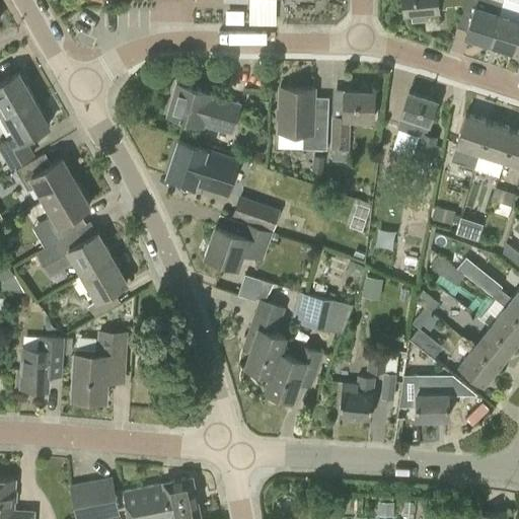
[(402,0),(404,16),(439,13),(439,9),(442,9),(442,0),(460,0),(461,0),(464,1),(465,1),(465,0),(402,0)]
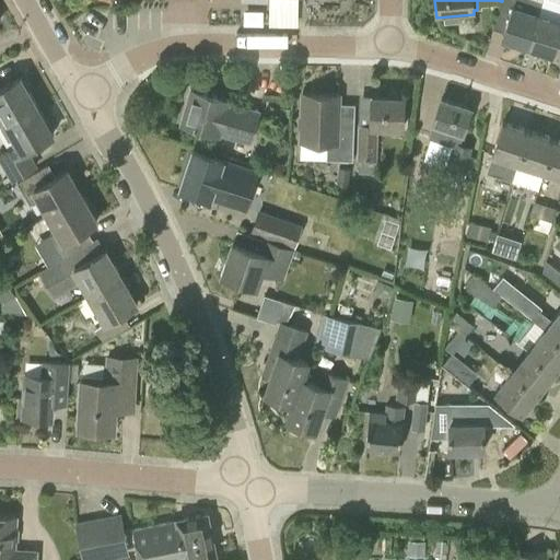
[(503,32),(501,38),(527,47),(537,15),(543,1),(538,0),(502,0),(502,1),(501,1),(492,27),(503,32)]
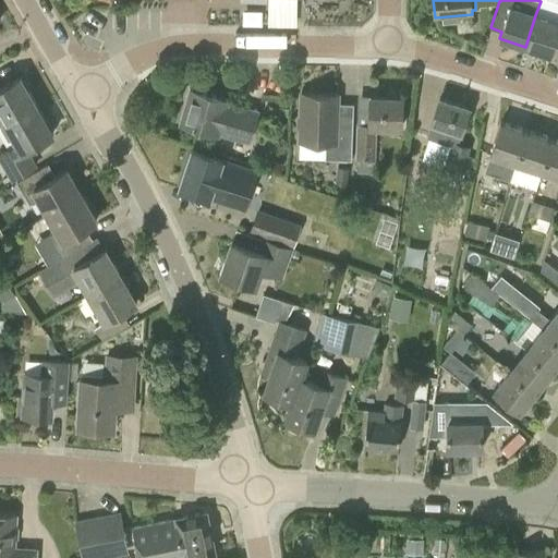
[(557,22),(535,15),(525,47),(552,56),(557,34),(557,22)]
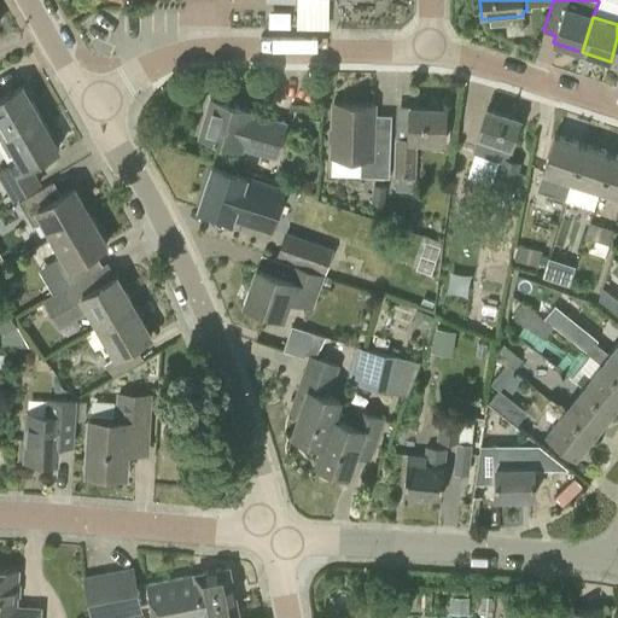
[(40,116),(22,86),(0,98),(0,127),(5,136),(40,116)]
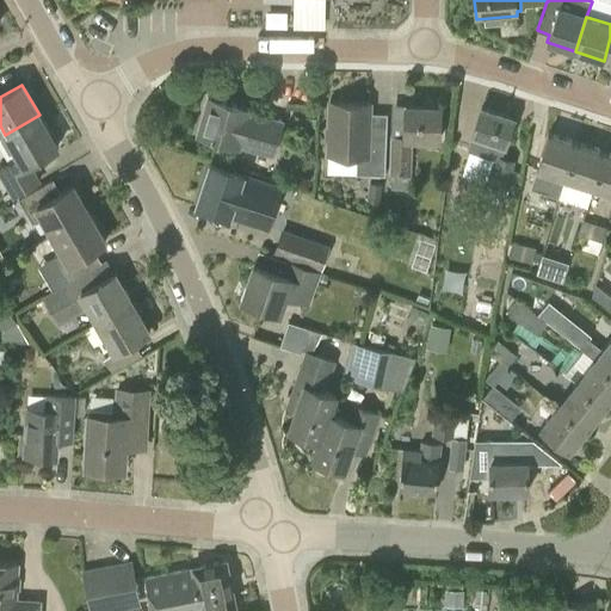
[(208,97),(196,135),(273,156),(284,121),(251,111),(251,110),(208,97)]
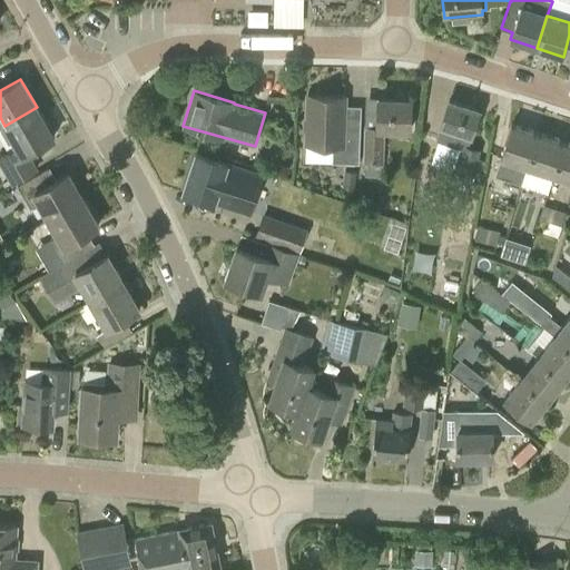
[(306,144),(305,161),(332,163),(359,164),(361,116),(344,116),(345,97),(307,95),(306,144)]
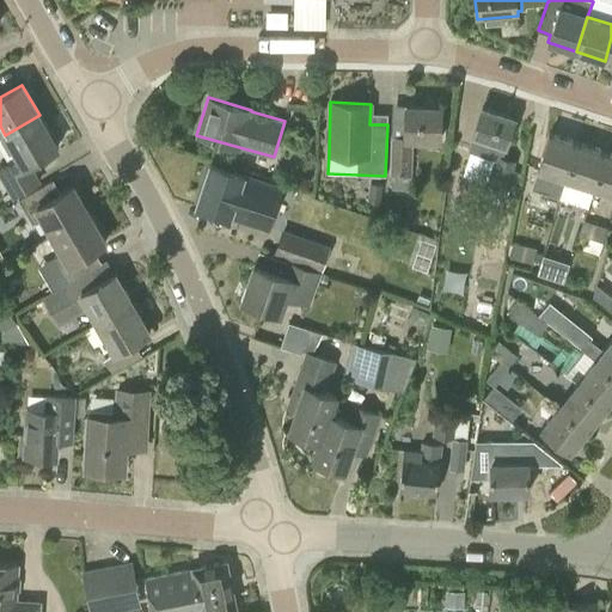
[(440,139),(441,106),(393,104),(390,175),(412,176),(414,138),(440,139)]
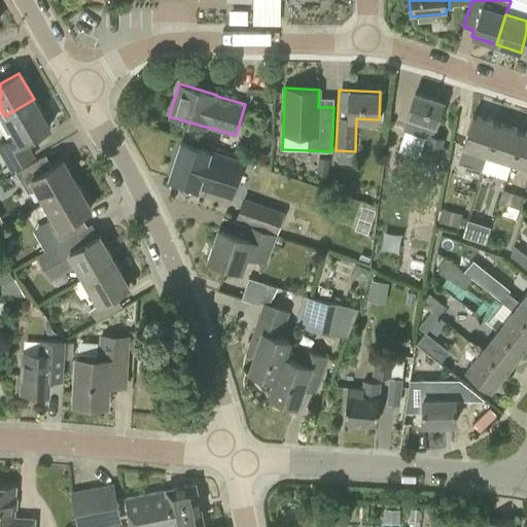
[(443,102),(414,94),(408,117),(402,130),(426,137),(419,157),(421,159),(415,176),(430,180),(435,163),(436,164),(445,138),(433,134),(435,126),(443,102)]
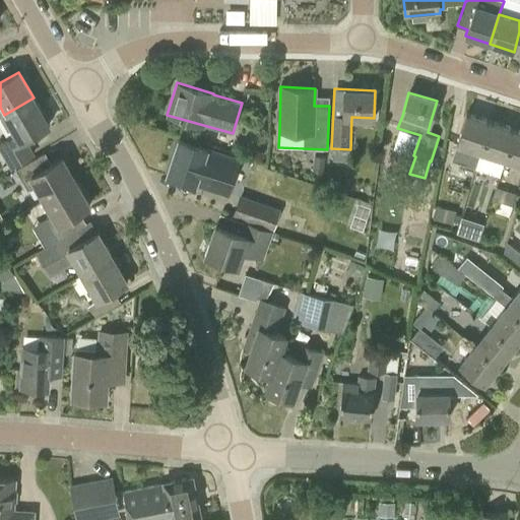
[(34,98),(4,115),(15,133),(0,141),(0,150),(10,169),(36,154),(25,138),(49,124),(34,98)]
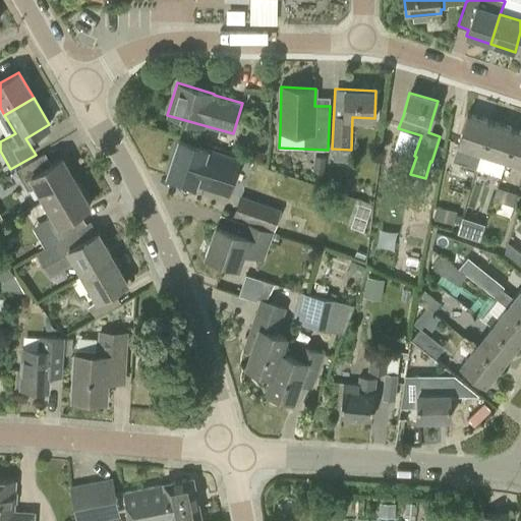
[(491,121),(466,113),(458,140),(453,154),(478,162),(481,152),(491,121)]
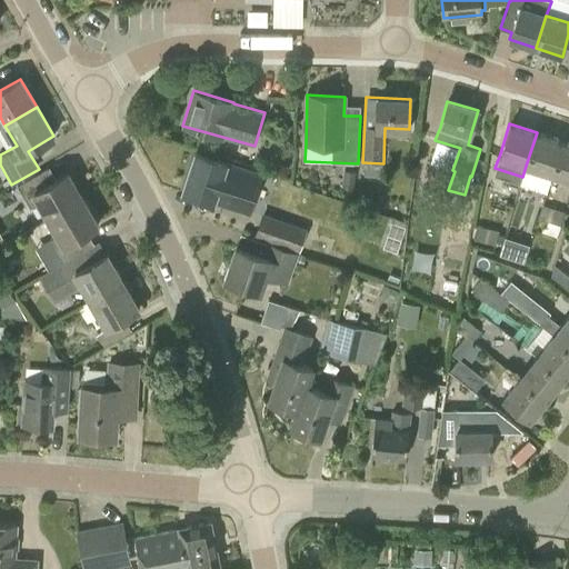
[(526,166),(522,177),(521,179),(547,187),(551,175),(562,141),(537,132),(526,166)]
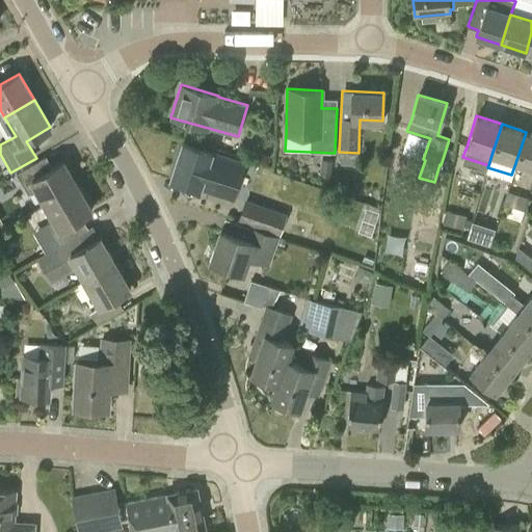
[(531,133),(526,132),(515,163),(531,168),(531,133)]
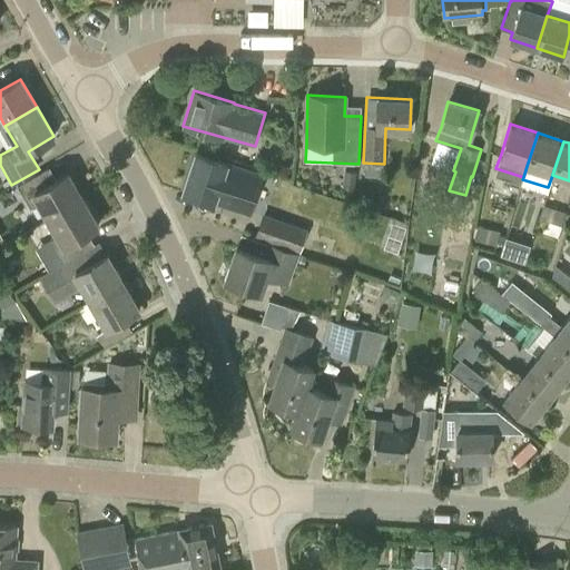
[(259,174),(196,153),(183,193),(239,212),(246,214),(259,174)]
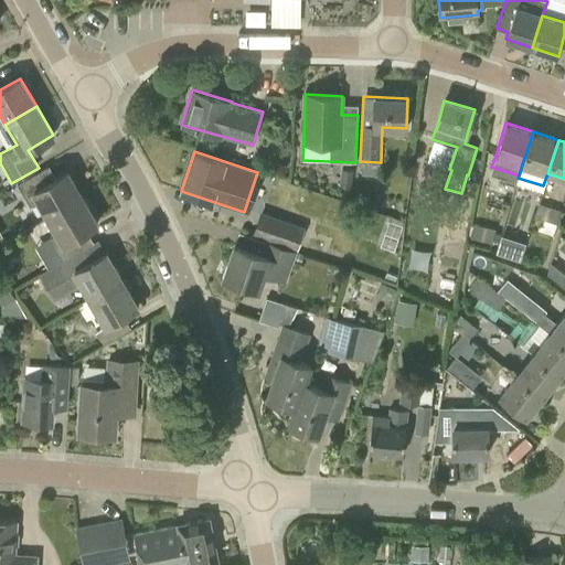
[(30,206),(40,201),(49,216),(83,196),(68,172),(56,179),(49,166),(17,184),(30,206)]
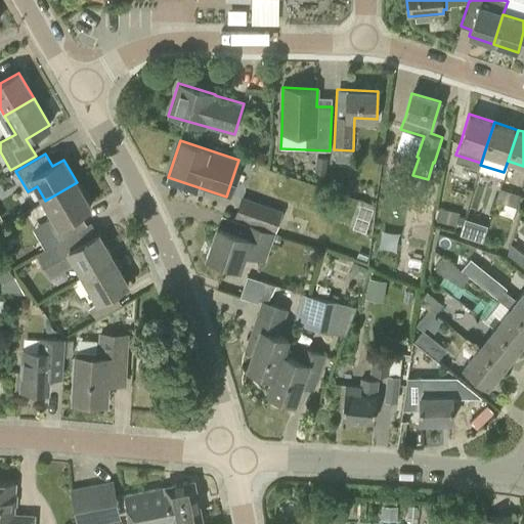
[(314,172),(325,174),(328,158),(316,156),(314,172)]
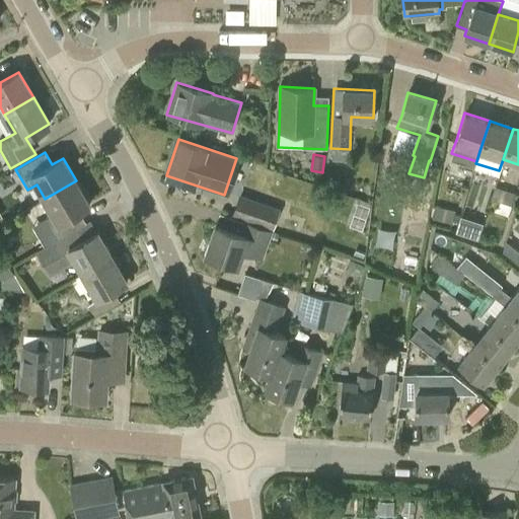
[(76,180),(45,199),(53,214),(45,219),(56,239),(85,222),(79,211),(90,204),(76,180)]
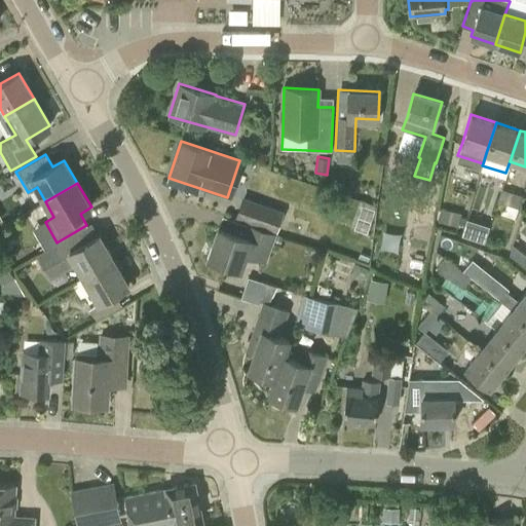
[(522,195),(500,189),(497,200),(518,208),(522,195)]
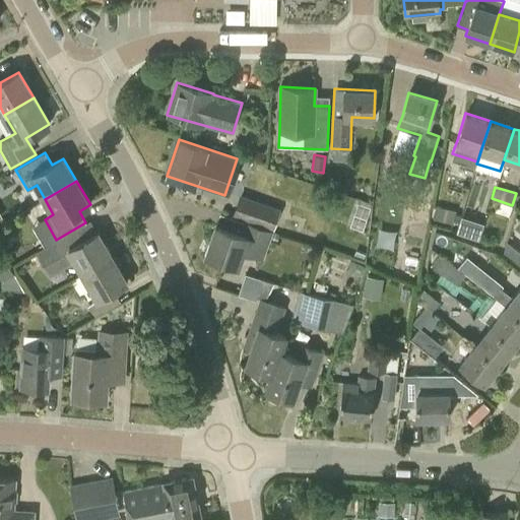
[(248,199),(241,218),(273,230),(280,210),(248,199)]
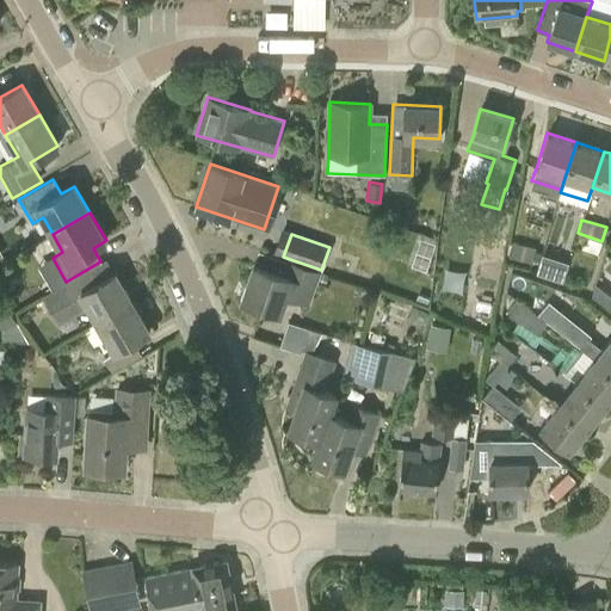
[(508,257),(532,261),(536,247),(512,242),(508,257)]
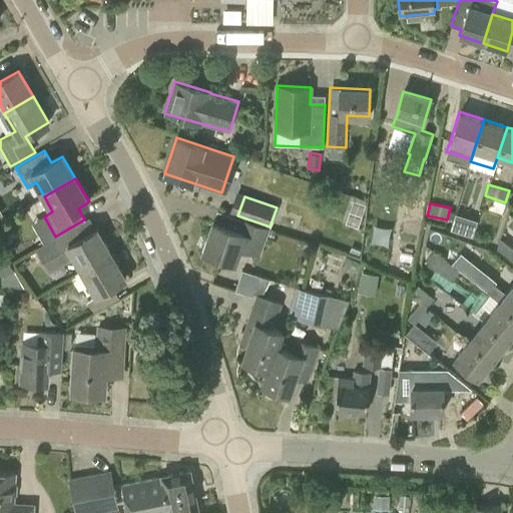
[(453,228),(475,234),(480,217),(458,211),(453,228)]
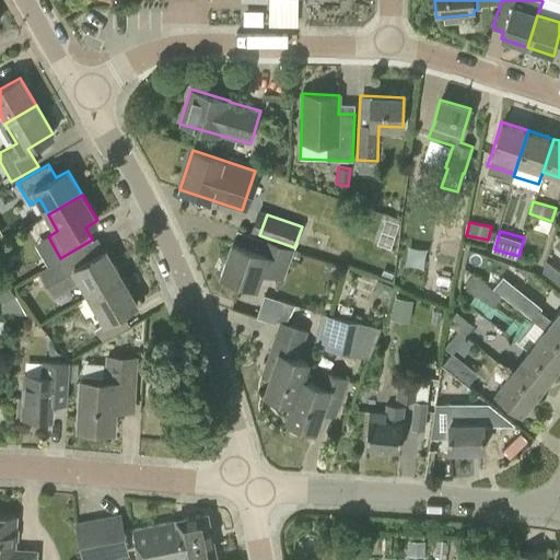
[(54,298),(83,280),(91,294),(121,277),(105,249),(97,237),(38,271),(54,298)]
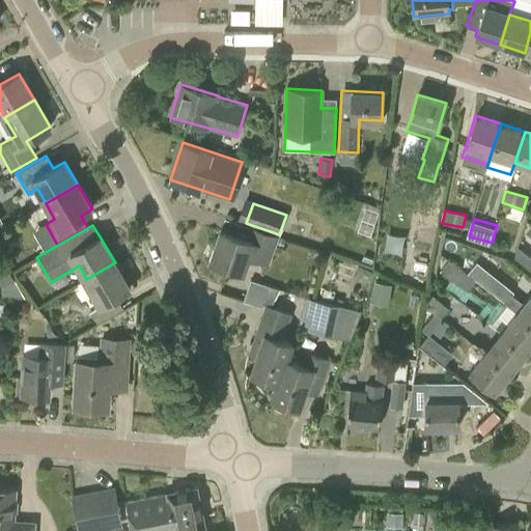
[(210,260),(235,270),(243,272),(248,257),(269,264),(279,235),(250,226),(246,239),(220,229),(210,260)]
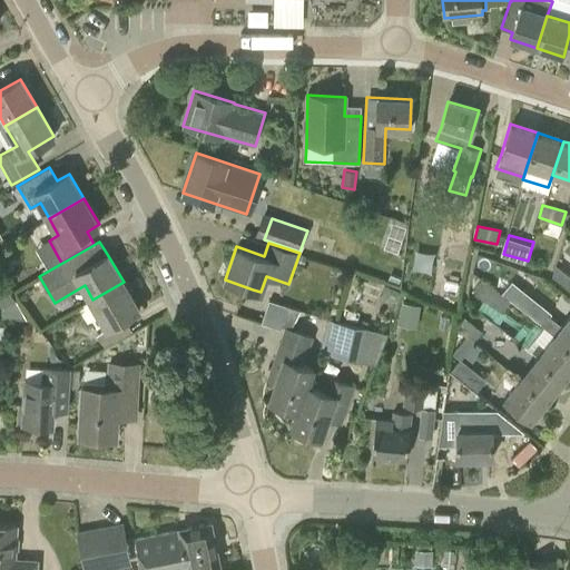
[(569,275),(556,265),(552,275),(569,290),(569,275)]
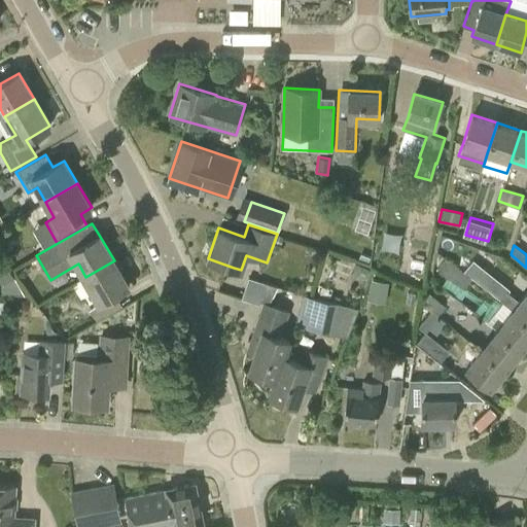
[(115,294),(129,286),(114,260),(85,277),(100,302),(89,308),(97,320),(123,306),(115,294)]
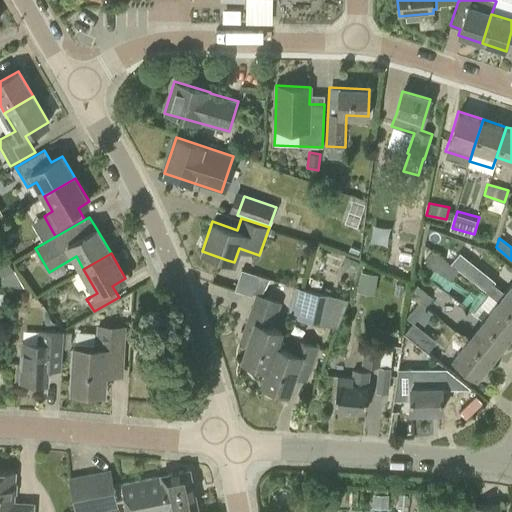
[(458,270),(456,268),(433,253),(426,263),(451,281),(458,270)]
